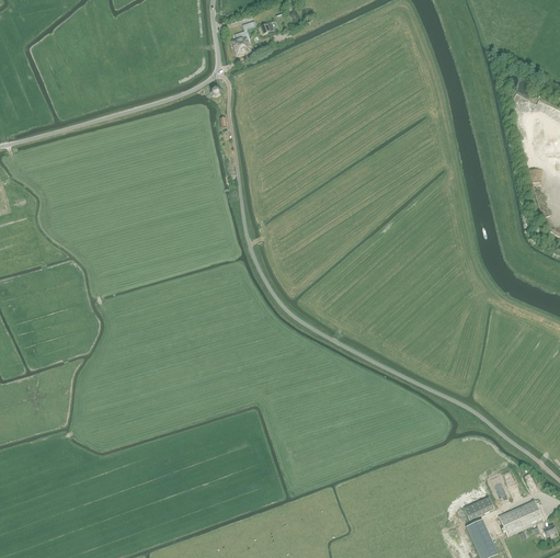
[(253,19),(246,21),(248,27),(255,25),(253,19)]
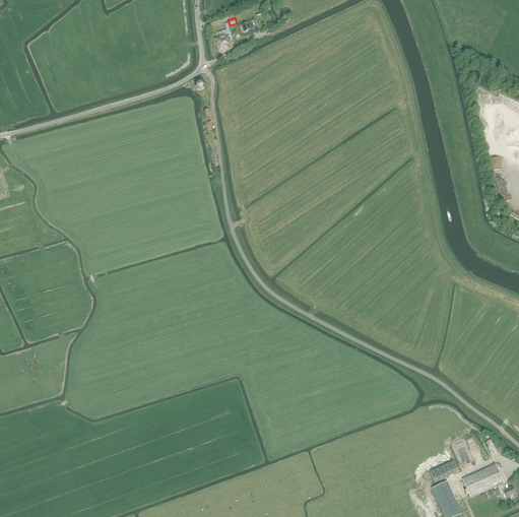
[(240,22),(243,29),(250,26),(247,19),(240,22)]
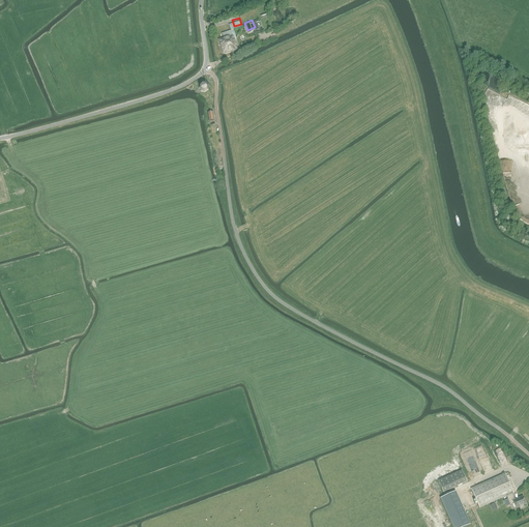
[(217,36),(222,51),(237,47),(234,36),(233,36),(230,28),(221,31),(223,35),(217,36)]
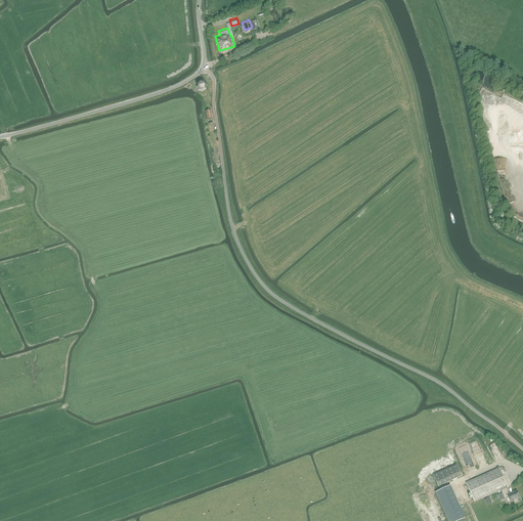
[(432,472),(434,477),(437,483),(461,473),(455,462),(432,472)]
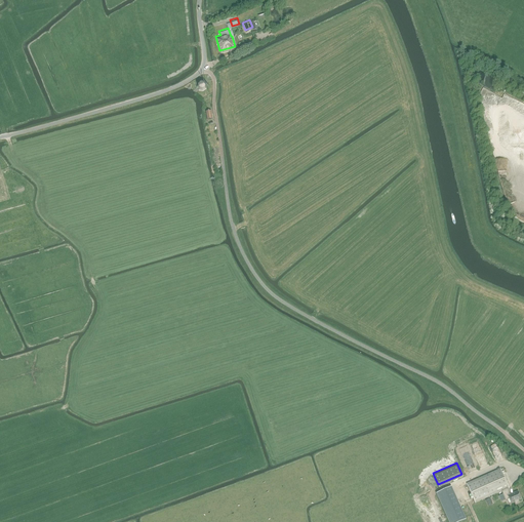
[(517,497),(520,496),(517,489),(510,492),(507,486),(508,485),(499,466),(466,481),(474,500),(495,490),(495,491),(500,488),(505,497),(508,495),(510,500),(514,498),(515,500),(518,498),(517,497)]
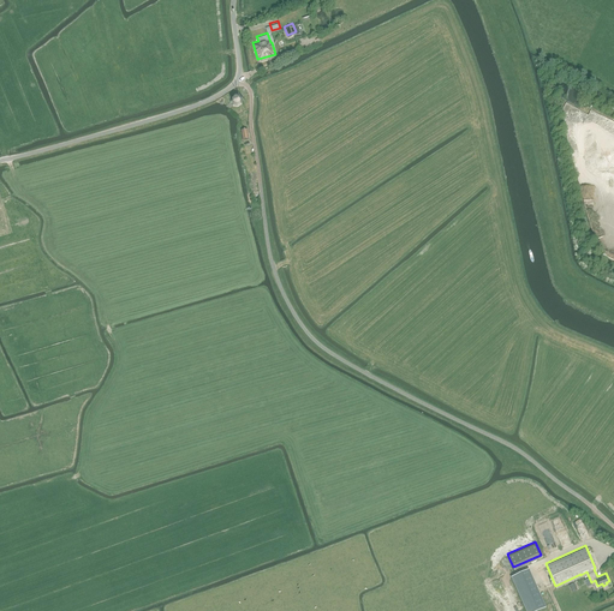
[(514,573),(511,574),(528,610),(530,610),(544,605),(540,593),(528,567),(514,573)]
